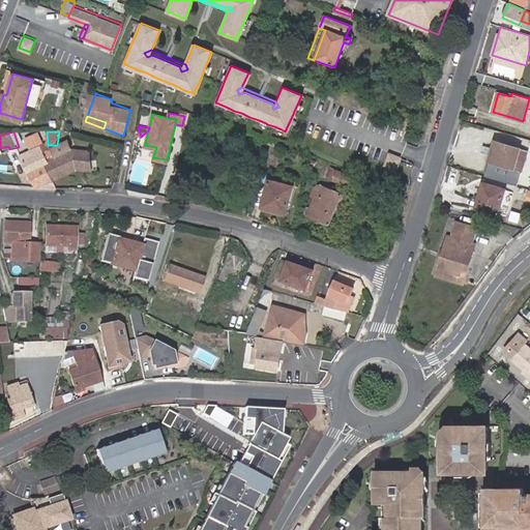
[(514,168),(521,148),(496,141),(490,160),(514,168)]
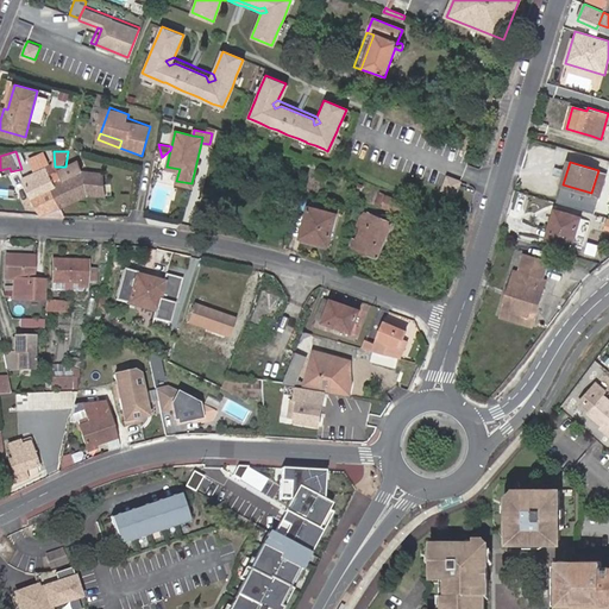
[(324,171),(305,165),(305,169),(322,175),(324,171)]
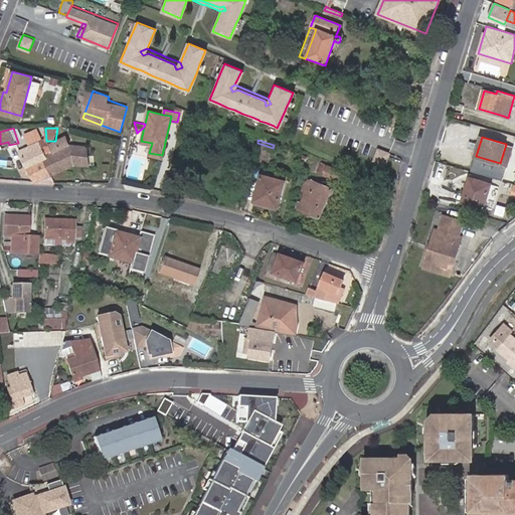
[(33,181),(49,175),(42,158),(47,156),(46,154),(43,146),(40,141),(20,150),(22,155),(33,181)]
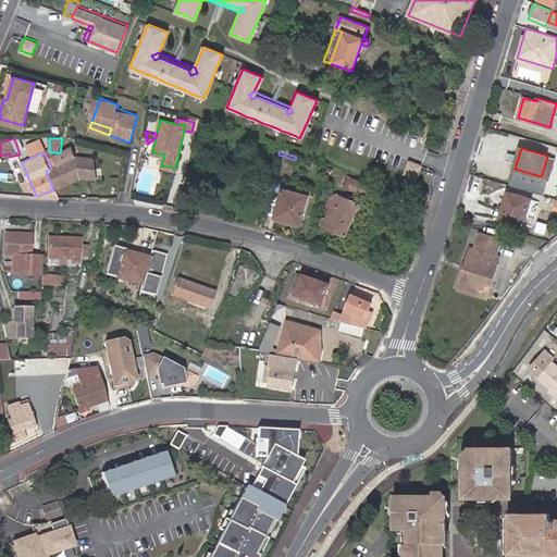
[(47,158),(50,166),(63,161),(60,152),(47,158)]
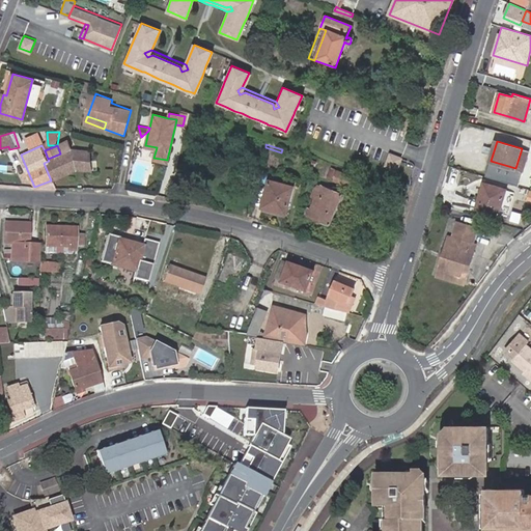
[(529,150),(522,148),(515,168),(523,171),(529,150)]
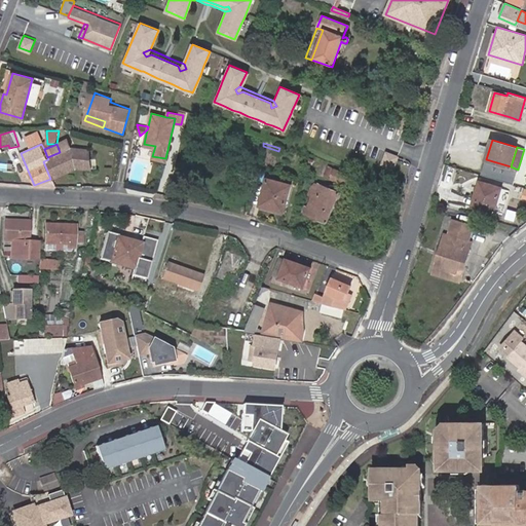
[(43,161),(50,179),(67,172),(77,166),(87,167),(87,152),(71,151),(61,156),(60,154),(48,159),(43,161)]
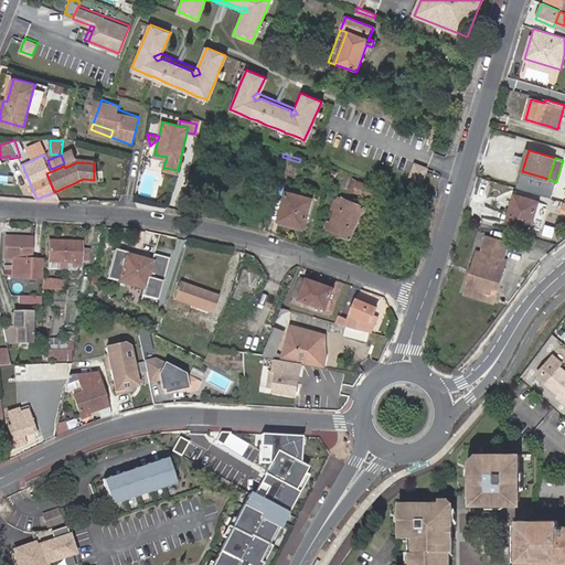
[(411,177),(424,181),(426,174),(428,168),(415,163),(411,177)]
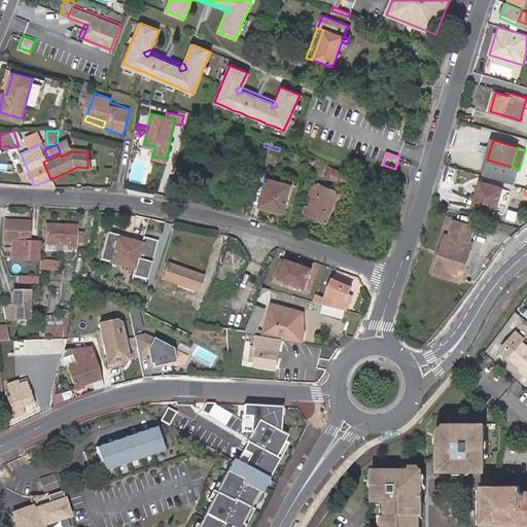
[(323,177),(350,187),(354,176),(328,166),(323,177)]
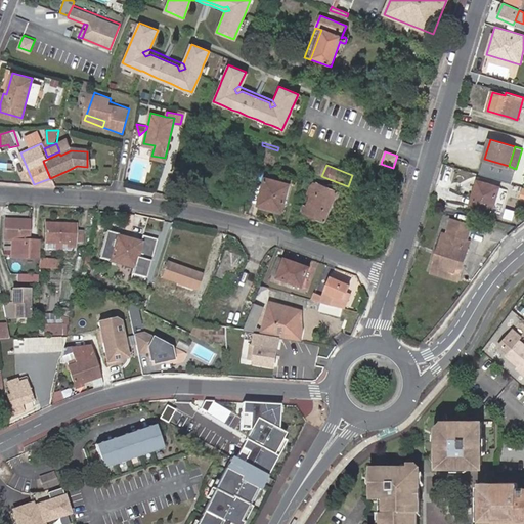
[(265,178),(259,205),(258,211),(280,216),(282,211),(289,184),(265,178)]
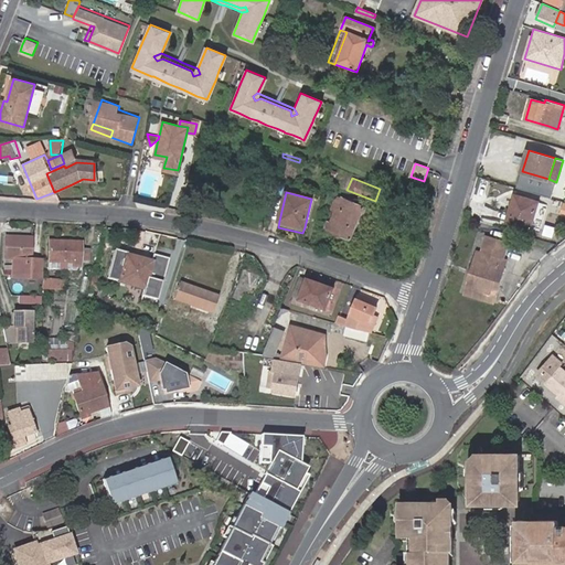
[(515,205),(511,222),(531,228),(539,200),(514,193),(512,204),(515,205)]
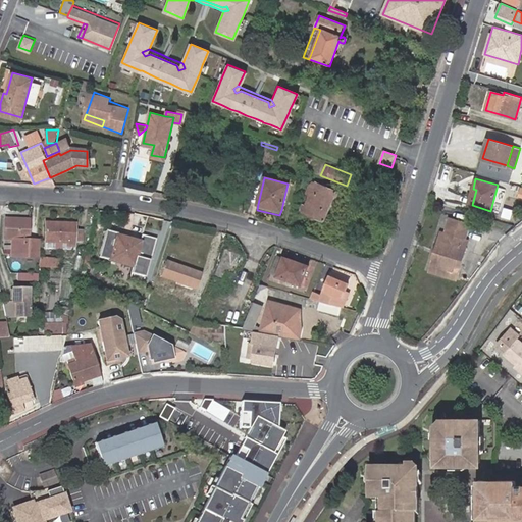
[(308,197),(302,211),(300,216),(321,225),(323,220),(336,191),(312,180),(306,192),(309,194),(308,197)]
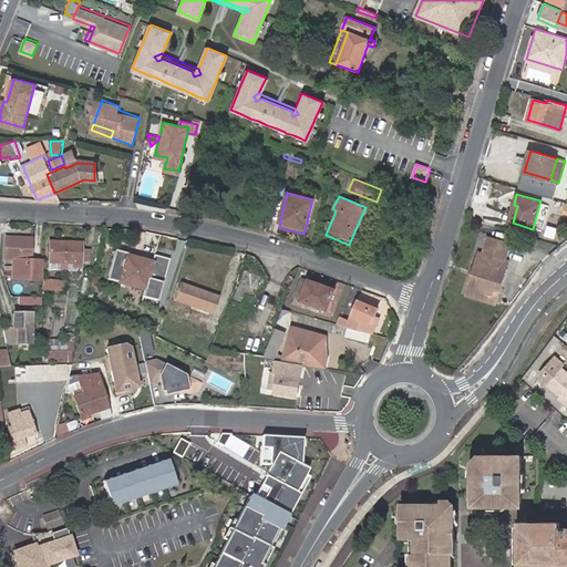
[(32,238),(7,237),(7,259),(14,259),(13,276),(43,278),(43,260),(31,260),(32,238)]
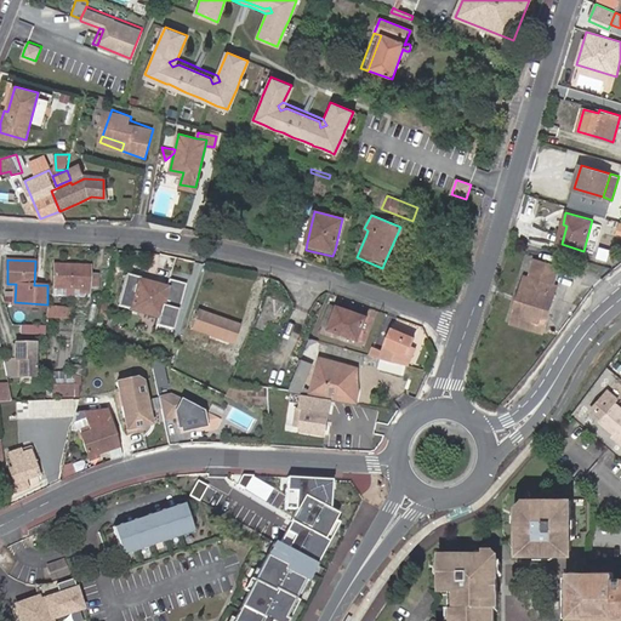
[(543,332),(548,319),(542,317),(548,296),(556,298),(559,286),(553,284),(559,268),(536,260),(530,277),(525,275),(511,322),(543,332)]
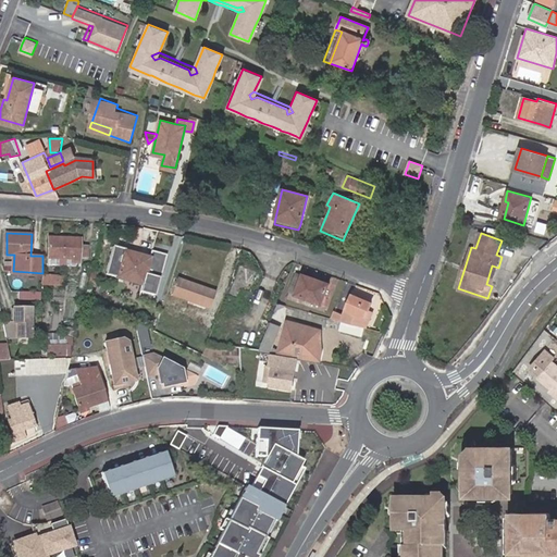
[(72,243),(72,238),(48,236),(47,256),(71,258),(71,260),(77,261),(79,243),(72,243)]
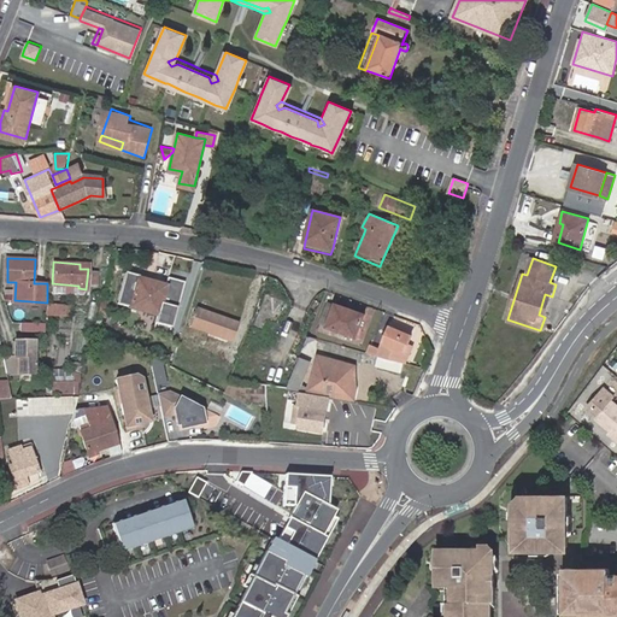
[(118,305),(157,313),(165,286),(148,282),(150,278),(125,274),(118,305)]
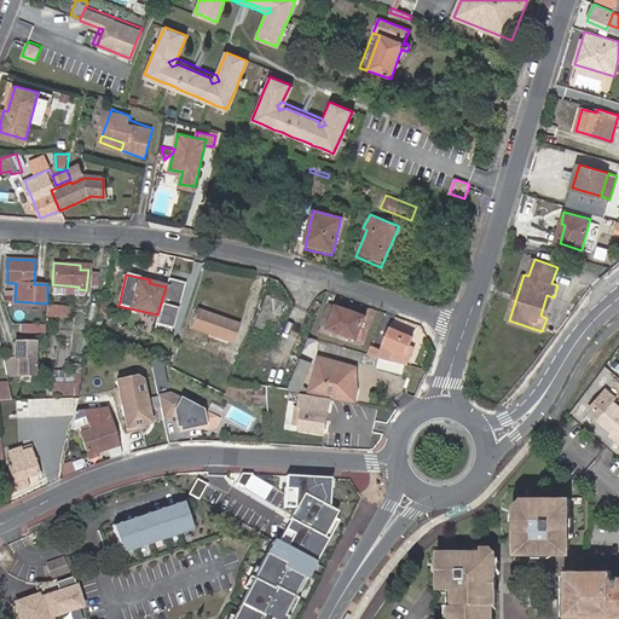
[(184,284),(167,279),(166,287),(157,314),(155,325),(172,330),(184,284)]
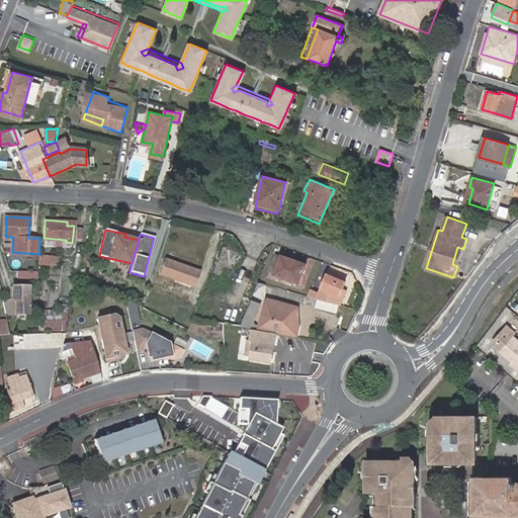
[(66,240),(44,238),(42,246),(72,247),(72,243),(66,242),(66,240)]
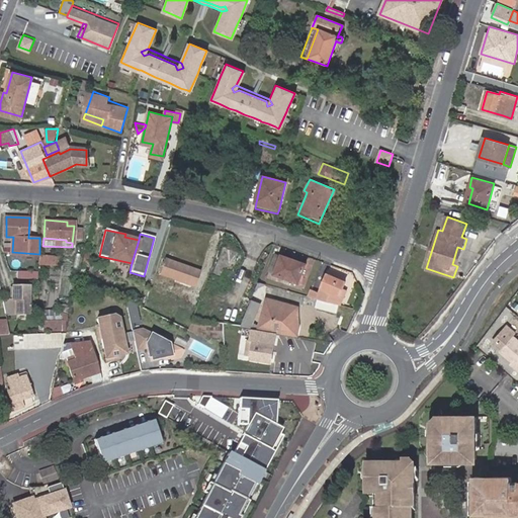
[(452,264),(457,266),(463,249),(457,247),(452,264)]
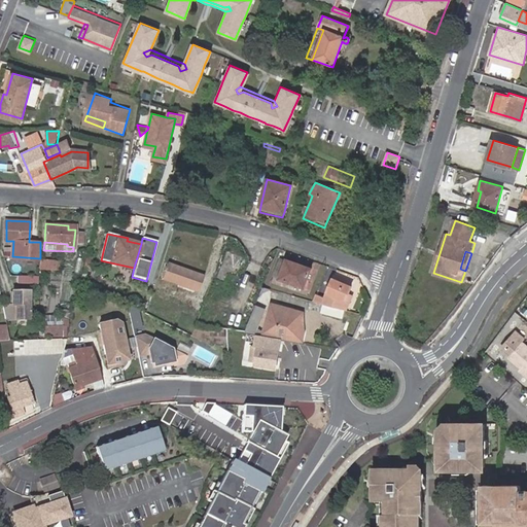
[(286,260),(308,270),(309,266),(287,257),(286,260)]
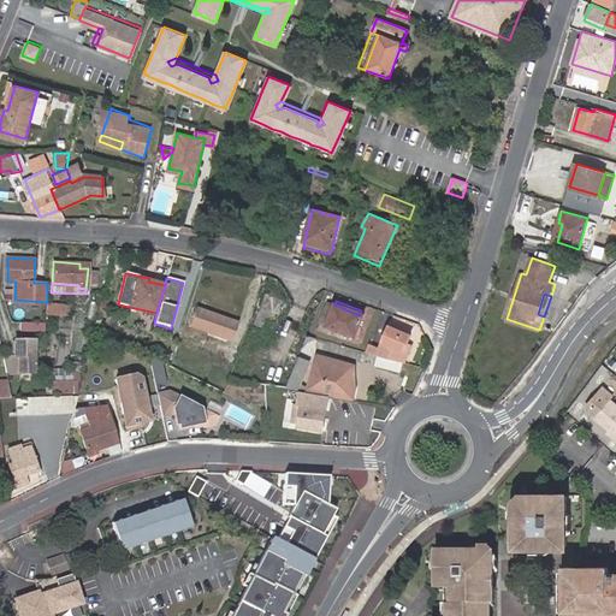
[(318,323),(326,326),(335,304),(326,302),(318,323)]
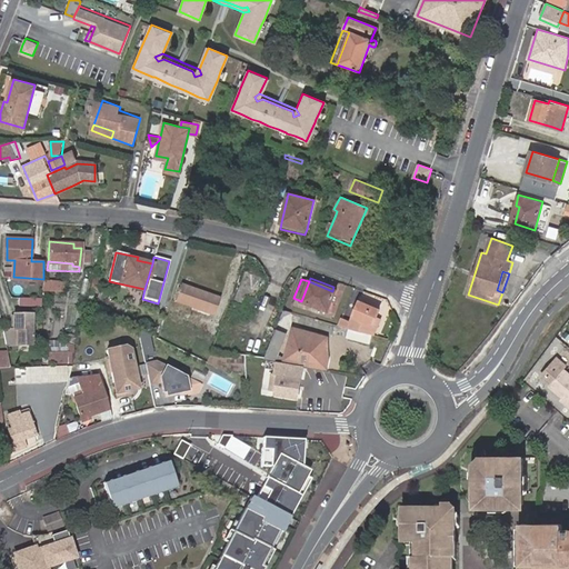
[(309,281),(301,301),(325,311),(332,291),(309,281)]
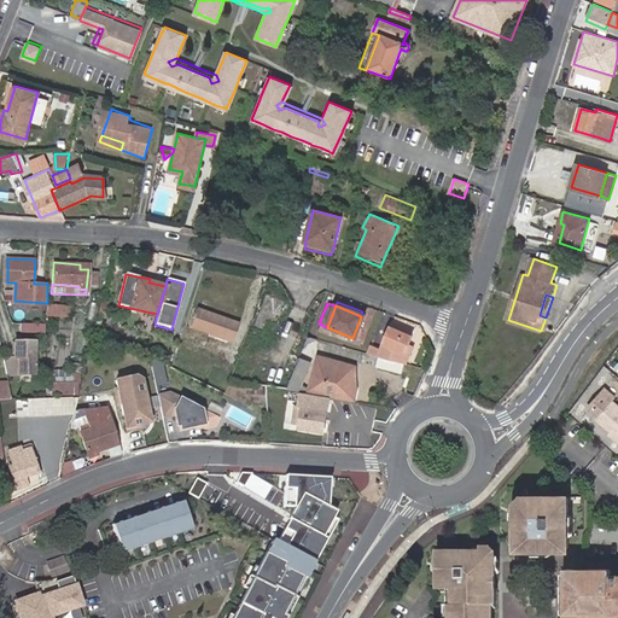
[(211,331),(209,337),(225,343),(232,325),(194,310),(186,327),(198,332),(200,327),(211,331)]
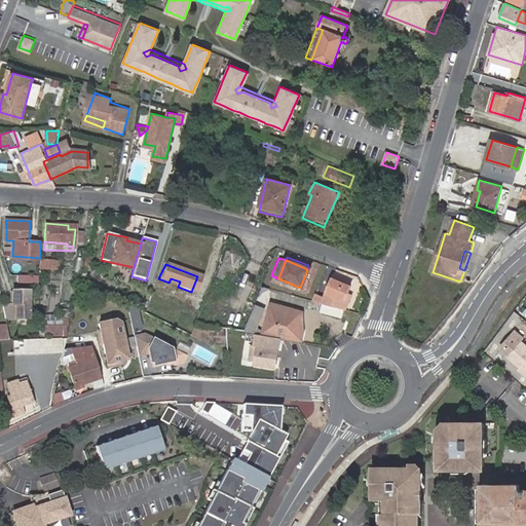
[(342,308),(344,309),(348,299),(345,297),(347,291),(349,286),(330,277),(322,298),(313,295),(310,300),(320,303),(342,308)]
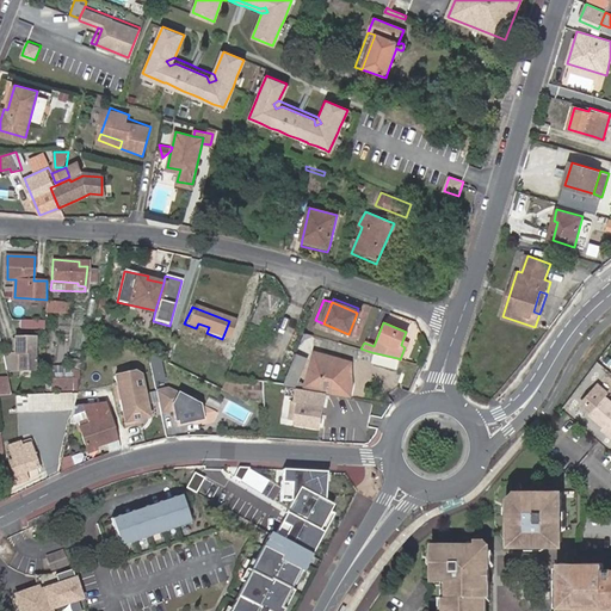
[(196,328),(207,333),(209,327),(198,323),(196,328)]
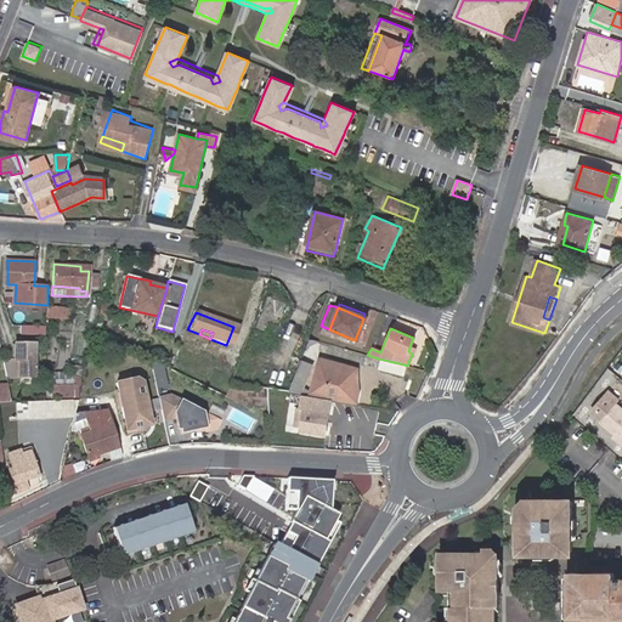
[(35,340),(17,340),(17,355),(21,355),(21,374),(35,374),(35,340)]
